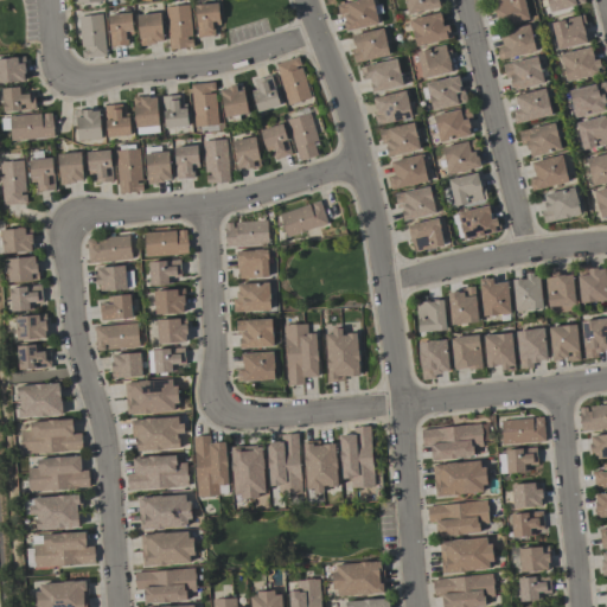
[(344,32),(377,24),(371,0),(357,0),(338,5),(344,32)]
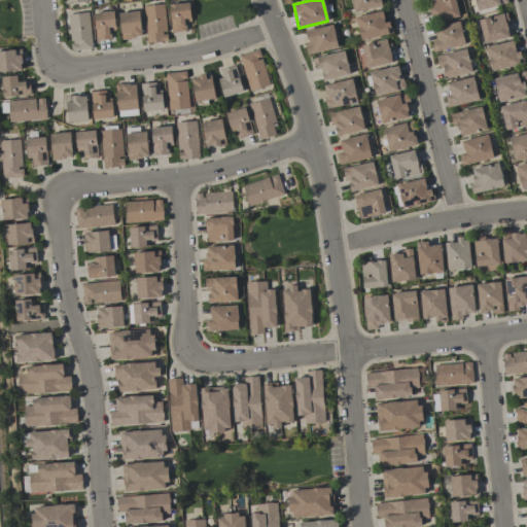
[(350,0),(354,13),(383,6),(381,0),(350,0)]
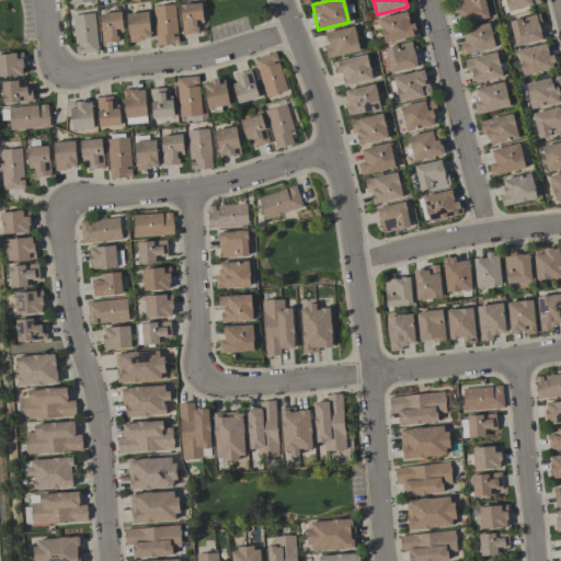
[(488,19),(483,0),(455,0),(459,23),(488,19)]
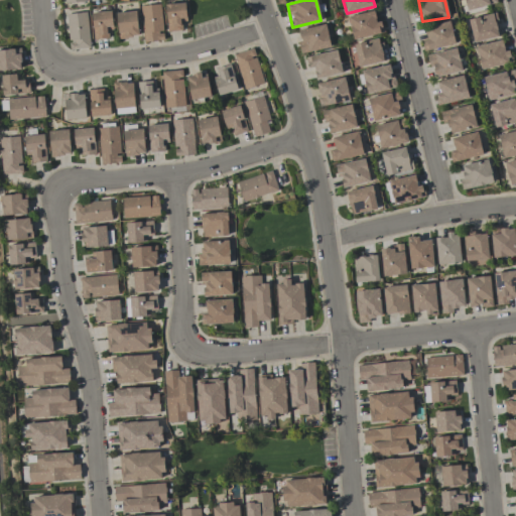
[(495,3),(494,0),(464,0),(467,10),(495,3)]
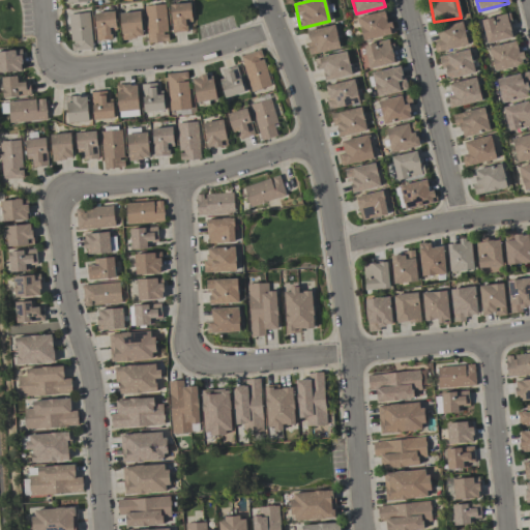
[(170,4),(171,33),(186,32),(186,23),(192,22),(190,3),(170,4)]
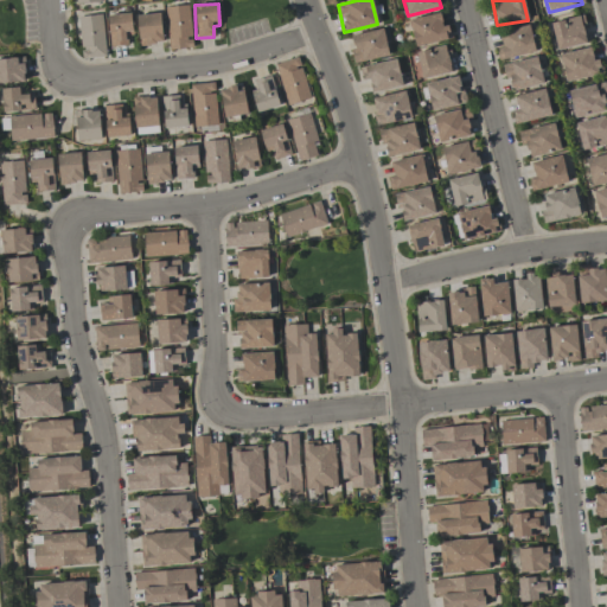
[(166,7),(168,49),(191,49),(189,6),(166,7)]
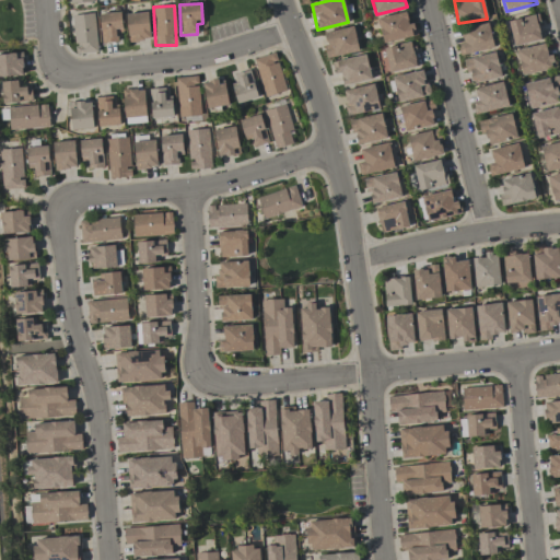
[(121,41),(118,12),(98,14),(102,43),(121,41)]
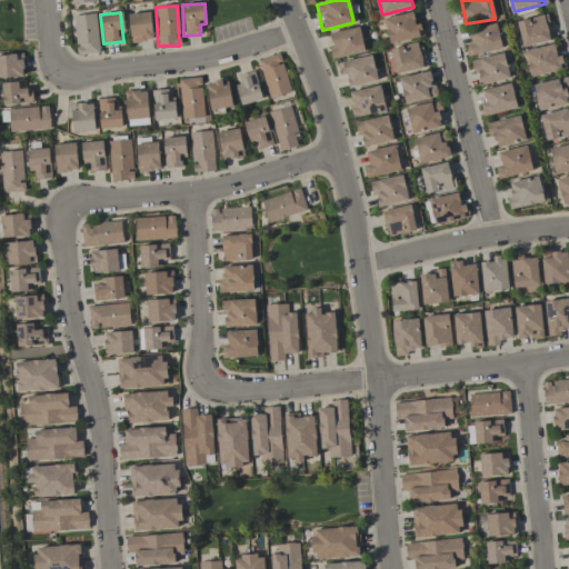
[(420,23),(415,25),(411,12),(383,19),(389,43),(423,36),(420,23)]
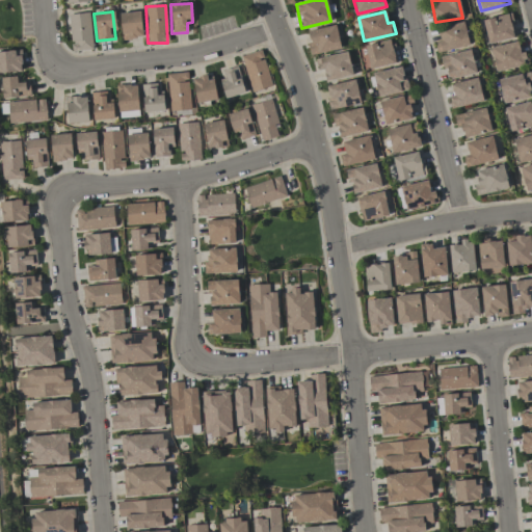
[(67,16),(73,52),(94,49),(87,12),(67,16)]
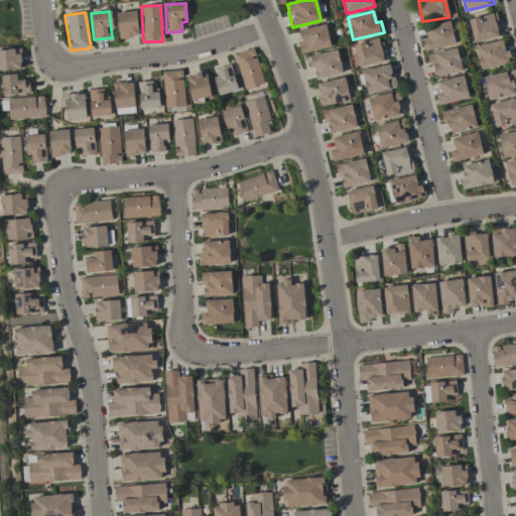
[(116,13),(117,37),(137,37),(136,12),(116,13)]
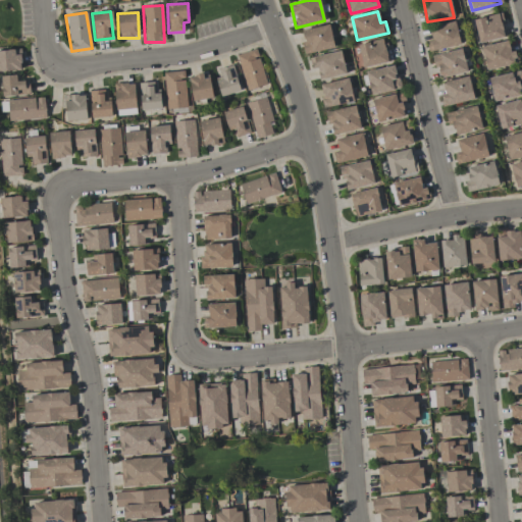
[(473,20),(479,43),(506,36),(500,13),(473,20)]
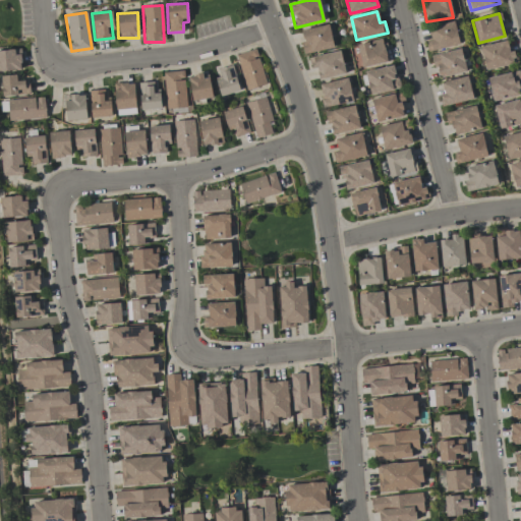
[(427,29),(430,40),(425,41),(428,52),(460,44),(454,21),(427,29)]
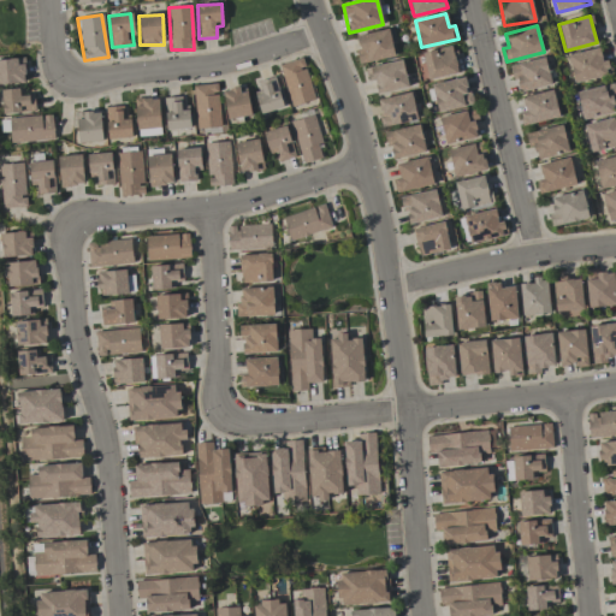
[(394,58),(390,30),(356,35),(360,63),(394,58)]
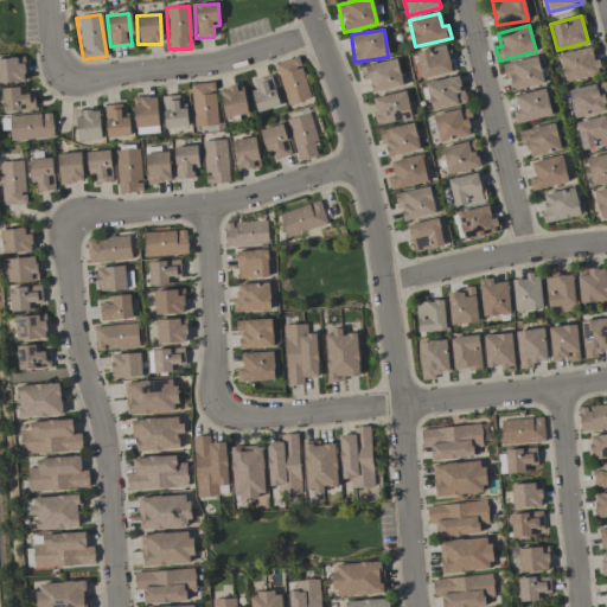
[(416,52),(422,80),(453,72),(447,45),(416,52)]
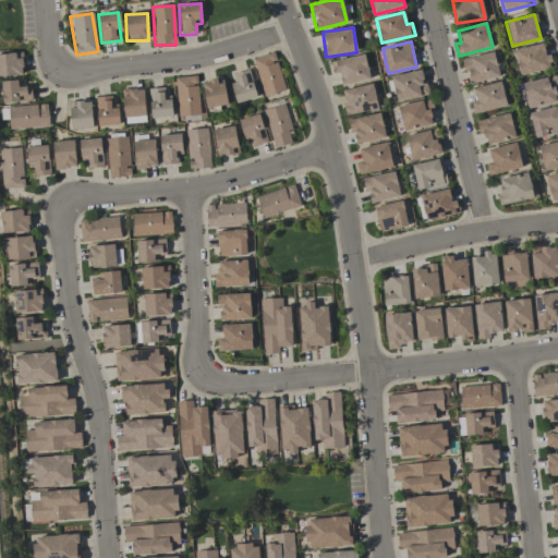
[(513,50),(520,75),(554,67),(550,55),(545,56),(542,44),(513,50)]
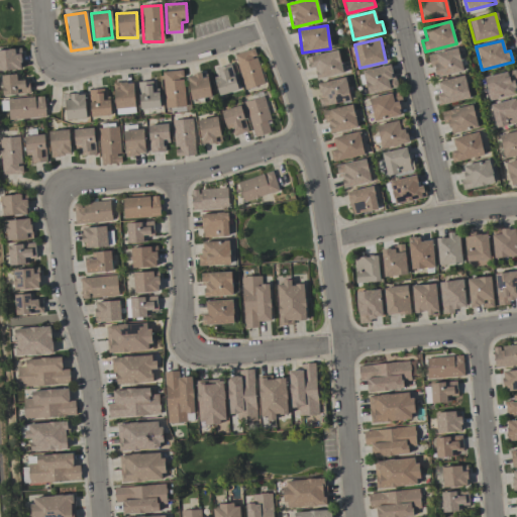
[(0,49),(0,70),(21,70),(20,48),(0,49)]
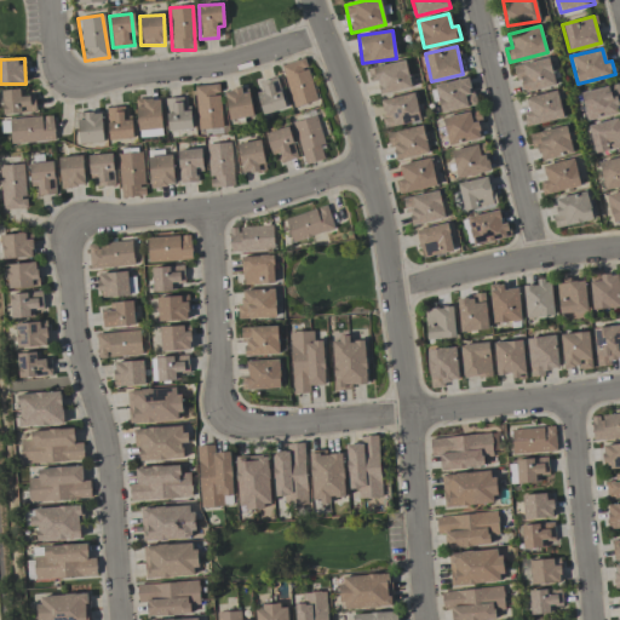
[(293,108),(317,101),(304,58),(280,65),(293,108)]
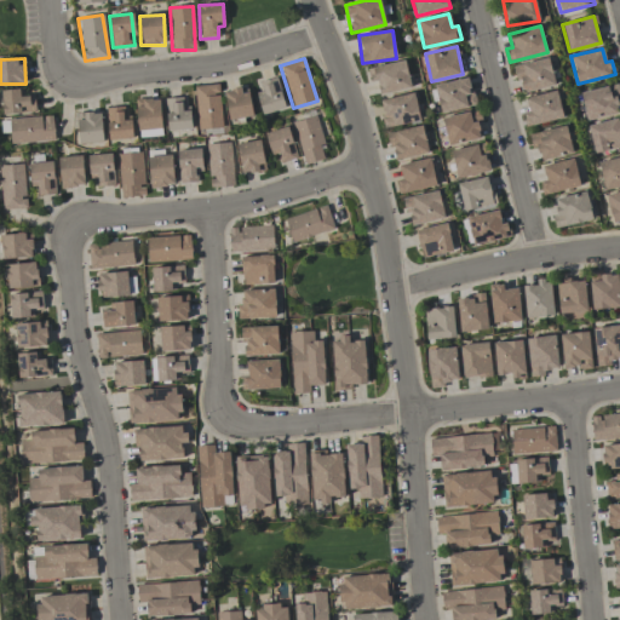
[(521,93),(555,85),(549,58),(515,65),(521,93)]
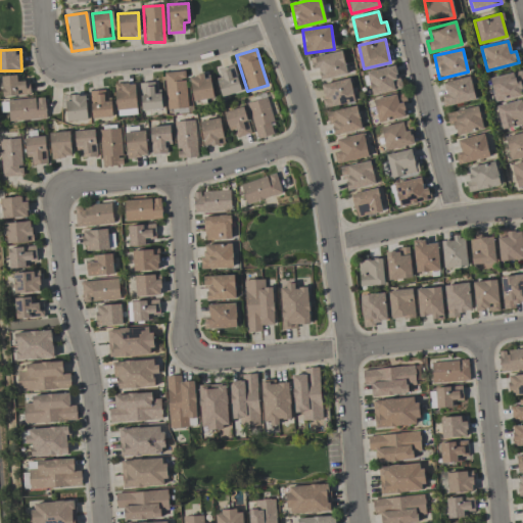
[(346,74),(341,50),(311,58),(313,69),(318,68),(320,81),(346,74)]
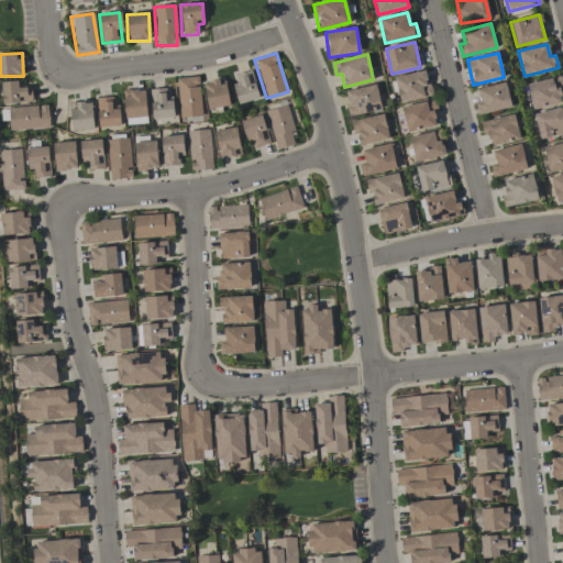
[(231,75),(239,105),(258,99),(252,70),(231,75)]
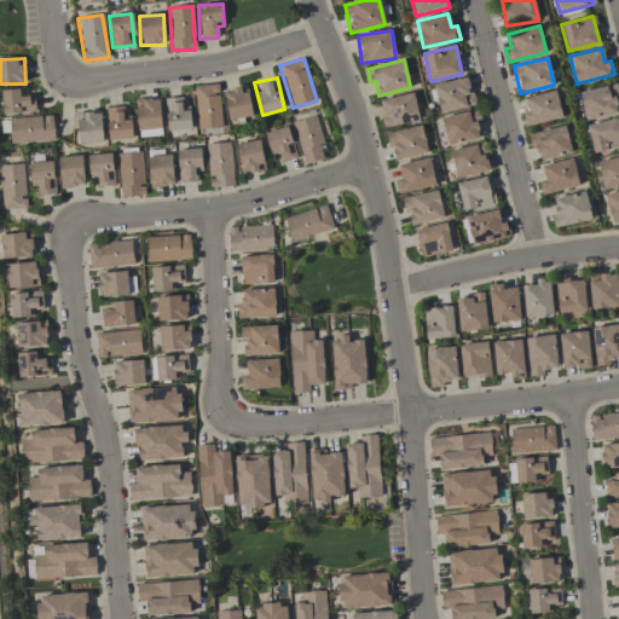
[(433,86),(440,114),(474,104),(467,77),(433,86)]
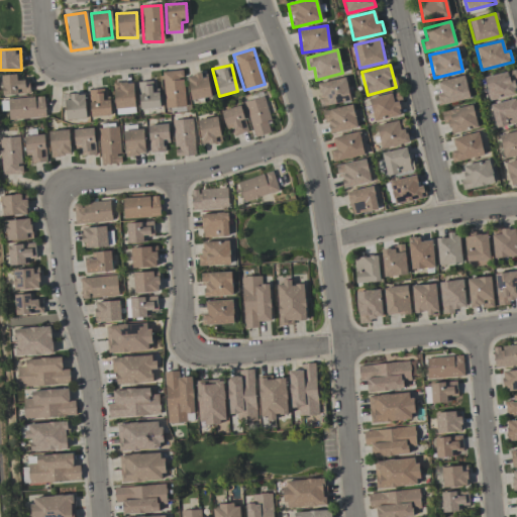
[(163,71),(164,108),(185,107),(183,71),(163,71)]
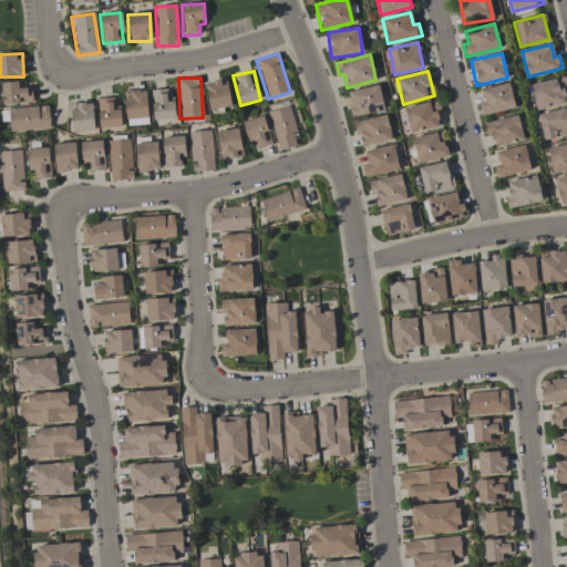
[(536,111),(565,104),(558,78),(531,84),(536,111)]
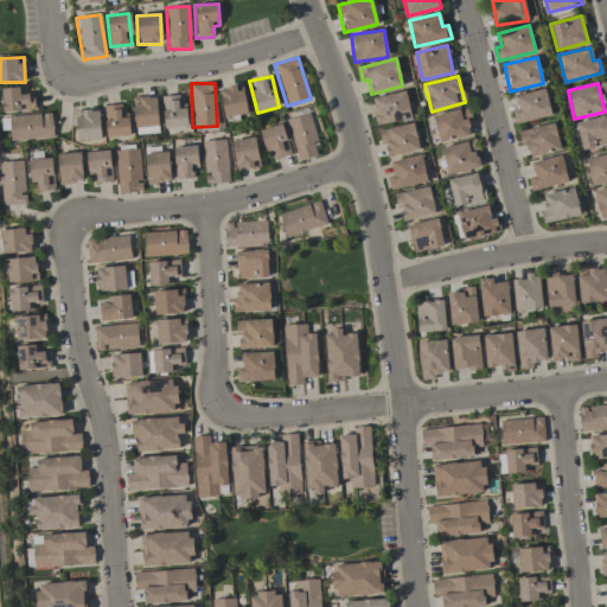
[(221,89),(223,117),(247,115),(244,87),(221,89)]
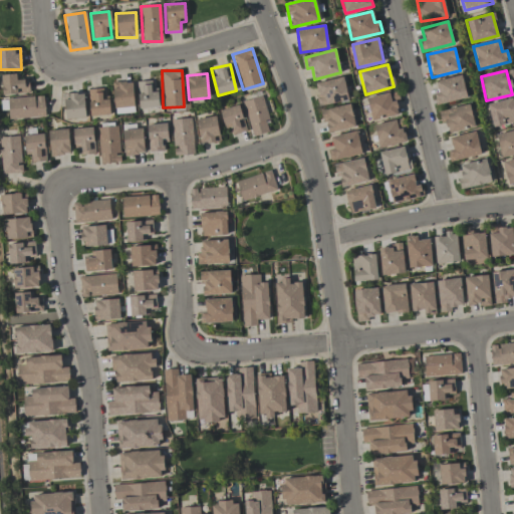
[(2,93),(29,92),(28,78),(17,79),(17,74),(1,75),(2,93)]
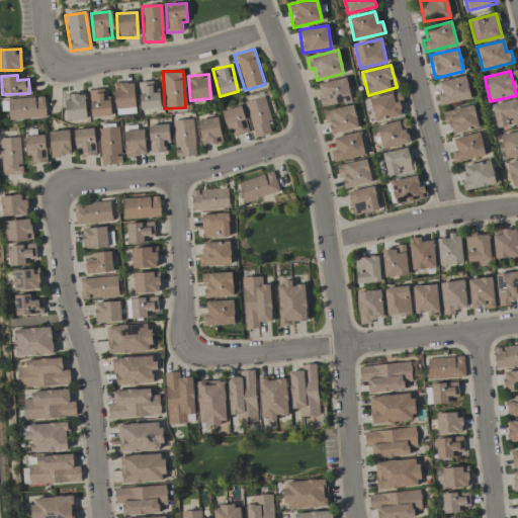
[(438,82),(441,93),(436,95),(439,106),(470,98),(464,76),(438,82)]
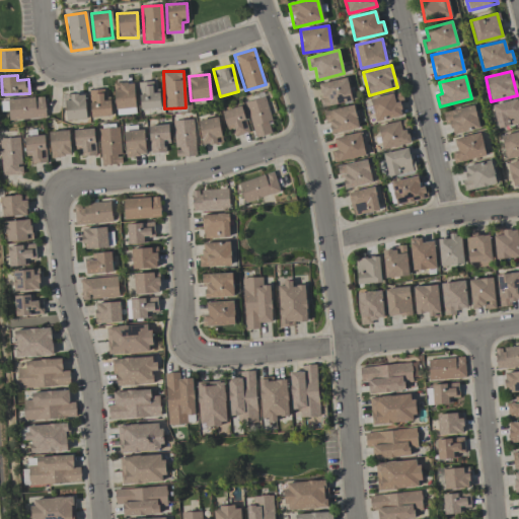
[(317,84),(322,107),(351,100),(346,78),(317,84)]
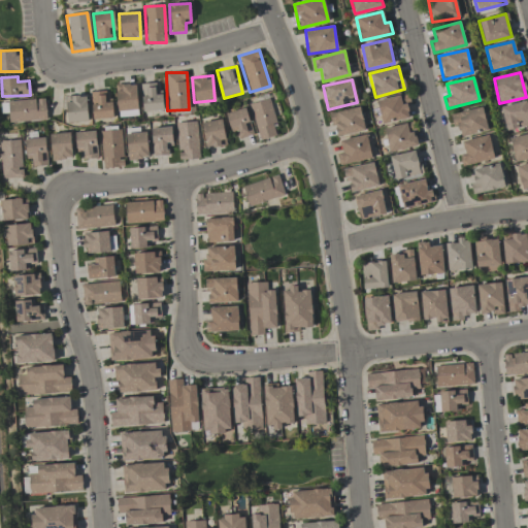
[(142,111),(161,110),(160,83),(140,84),(142,111)]
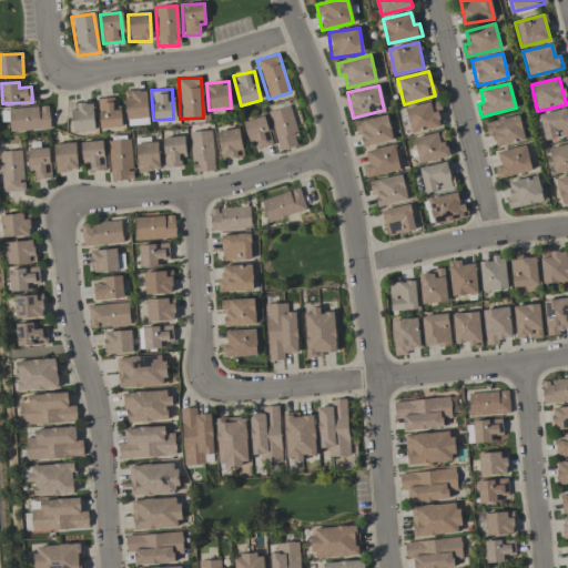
[(148,118),(146,90),(124,91),(125,119),(148,118)]
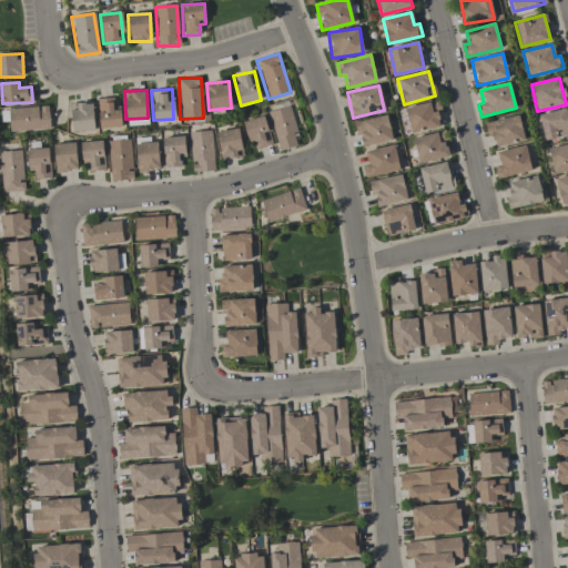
[(113,105),(113,98),(98,99),(99,128),(121,128),(120,105),(113,105)]
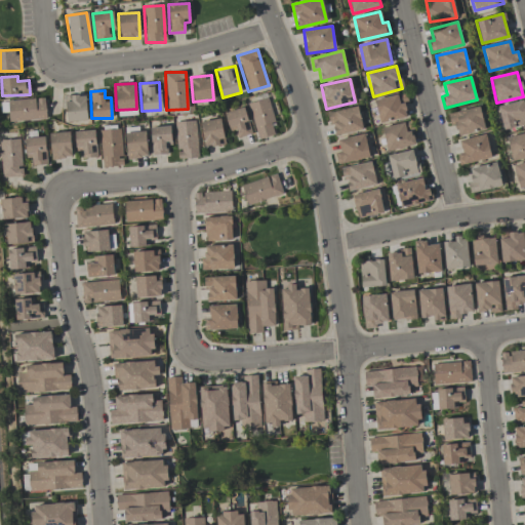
[(408,117),(403,93),(374,101),(379,123),(408,117)]
